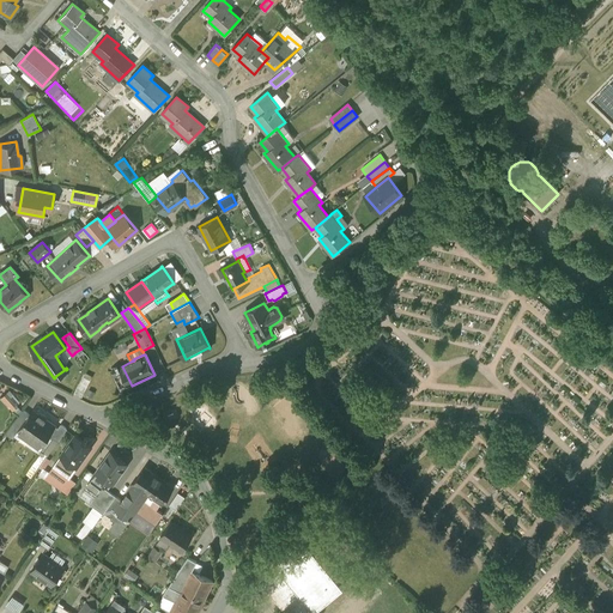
[(86,388),(91,376),(84,374),(79,384),(86,388)]
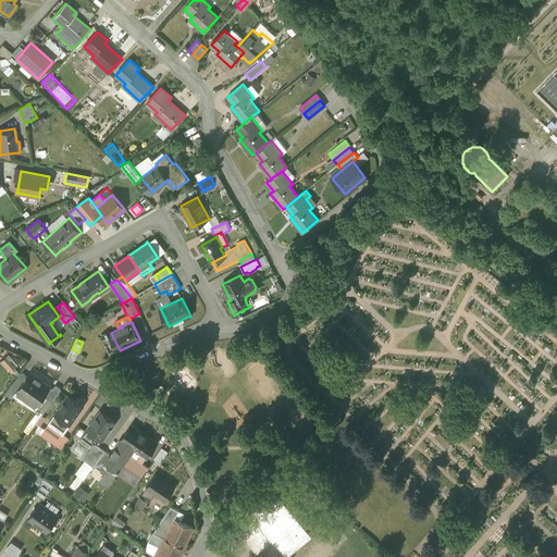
[(1,361),(10,373),(15,369),(5,358),(1,361)]
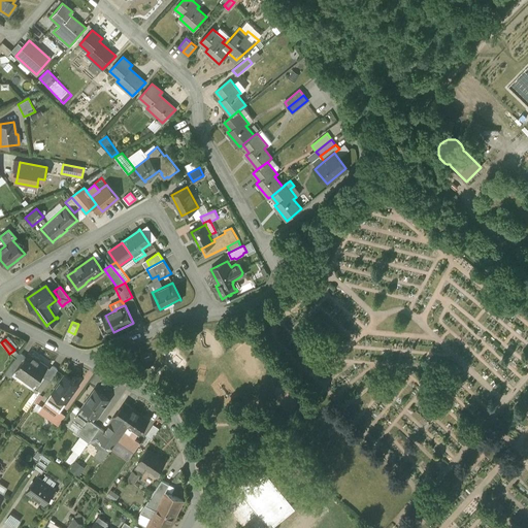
[(20,353),(4,374),(10,378),(17,370),(26,357),(20,353)]
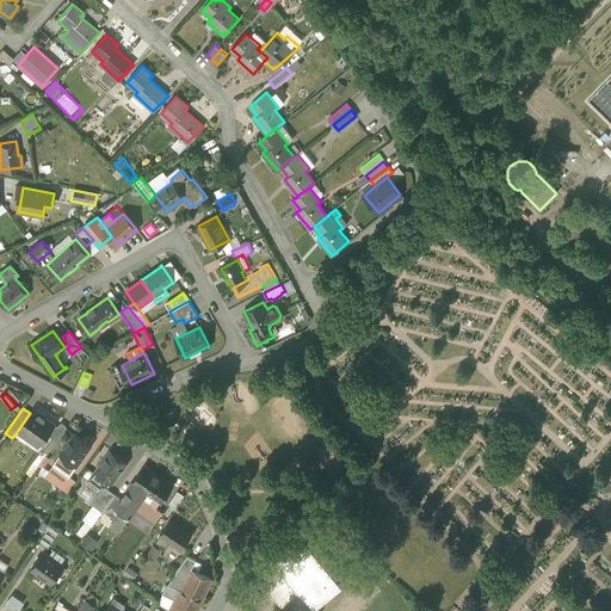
[(55,425),(32,409),(30,413),(19,429),(41,444),(41,445),(55,425)]
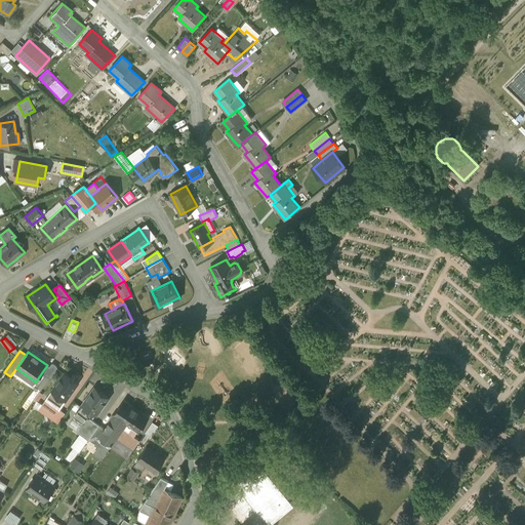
[(49,367),(44,373),(50,377),(57,367),(52,363),(49,367)]
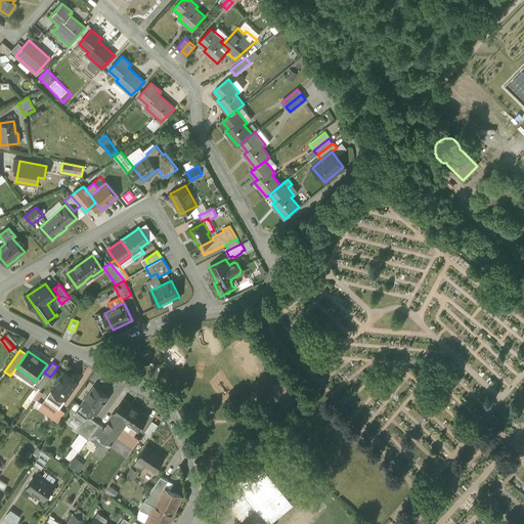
[(47,364),(35,382),(35,381),(33,384),(37,387),(41,390),(50,377),(44,373),(49,366),(47,364)]
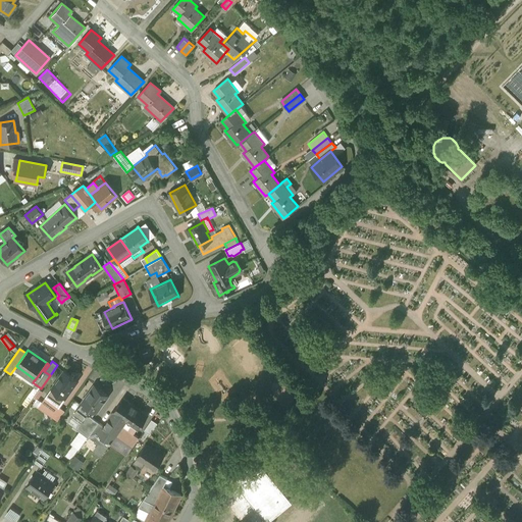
[(77,380),(64,370),(52,387),(52,388),(39,407),(51,416),(58,407),(59,407),(77,380)]
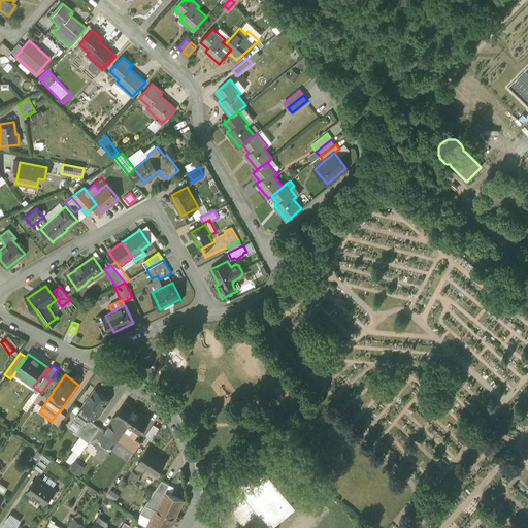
[(96,389),(74,419),(84,425),(89,419),(92,414),(97,417),(97,418),(109,399),(96,389)]
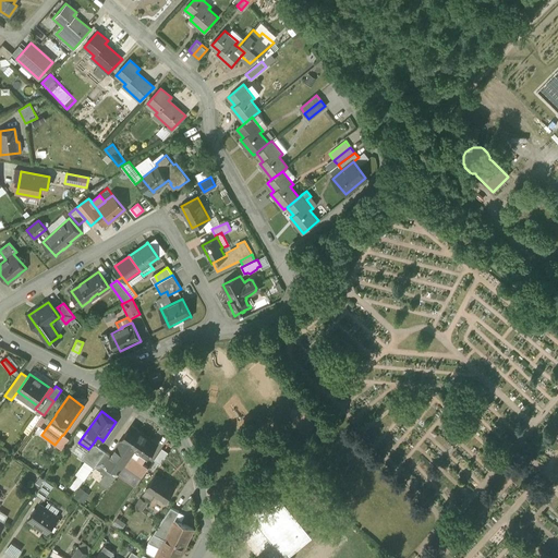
[(144,434),(132,425),(121,440),(134,449),(144,434)]
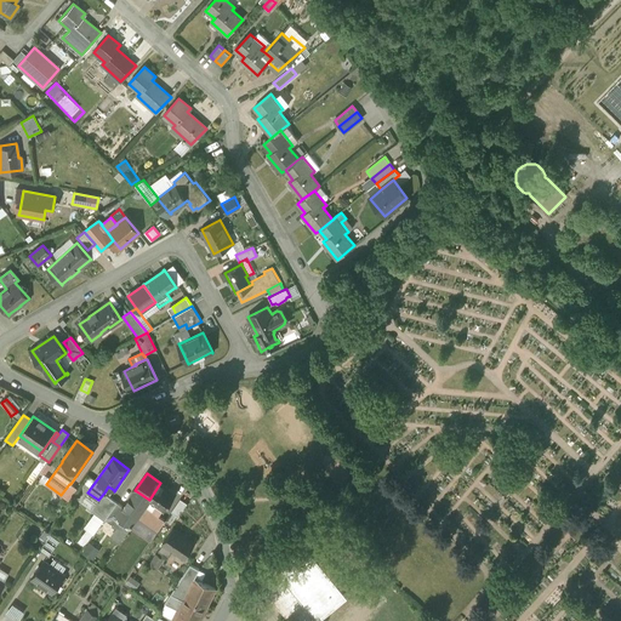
[(91,486),(95,480),(89,477),(85,483),(91,486)]
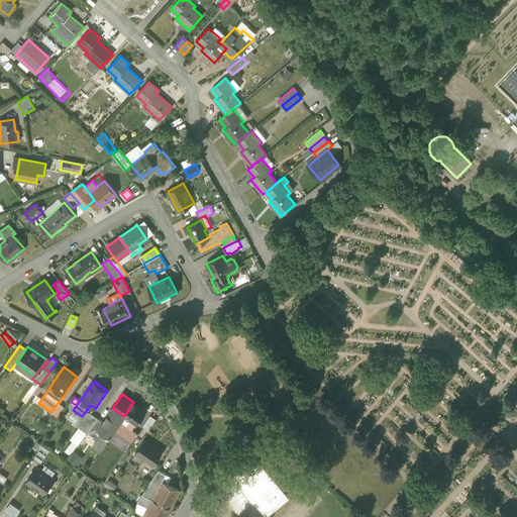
[(124,416),(120,421),(127,426),(130,421),(135,424),(145,410),(133,402),(124,416)]
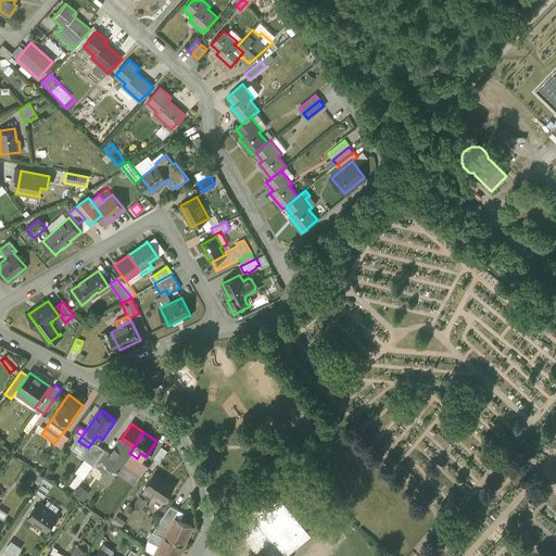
[(63,433),(62,433),(54,443),(61,447),(68,438),(63,433)]
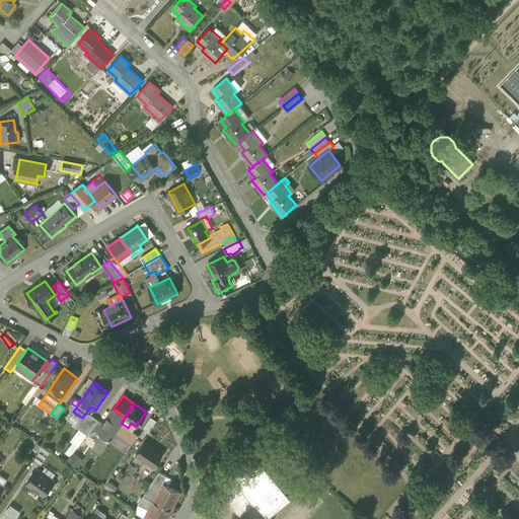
[(103,424),(96,434),(97,434),(98,432),(109,440),(121,423),(125,418),(113,410),(103,424)]
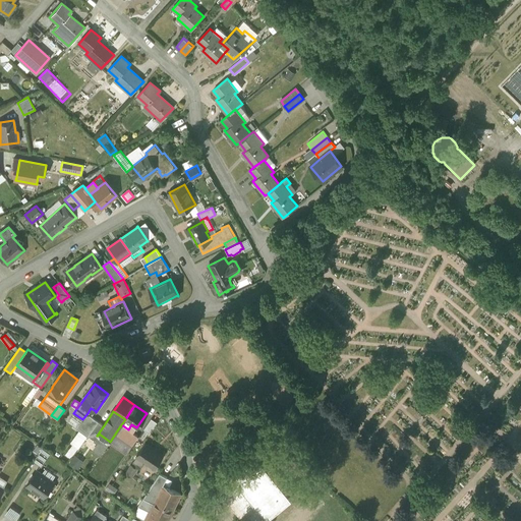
[(76,427),(82,419),(73,413),(67,421),(76,427)]
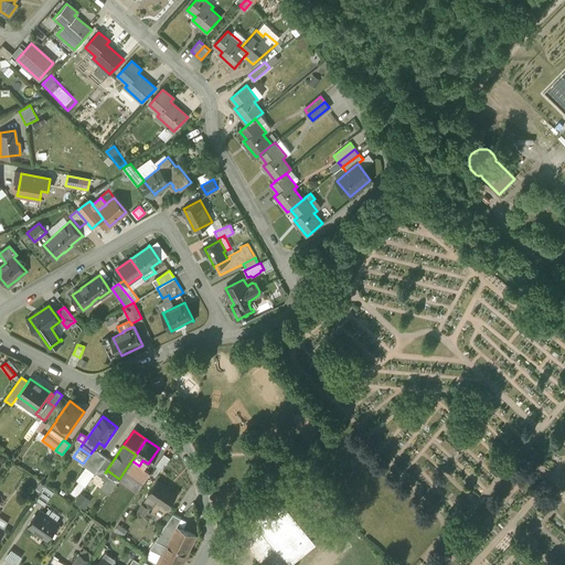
[(99,451),(95,448),(89,455),(83,464),(86,467),(95,472),(95,473),(96,472),(107,457),(99,451)]
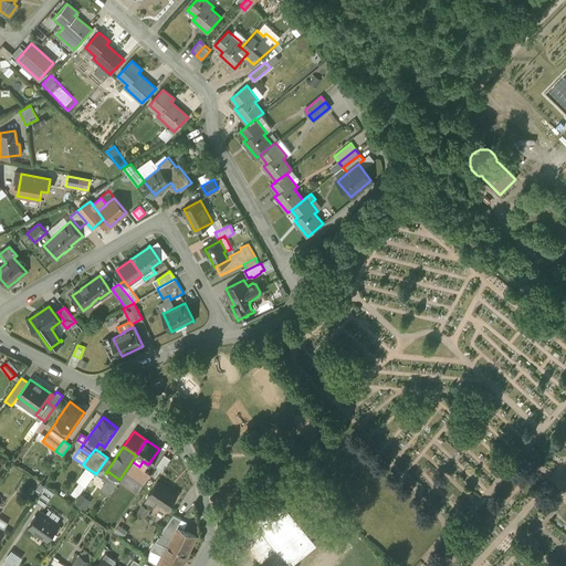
[(164,454),(156,467),(163,471),(170,459),(164,454)]
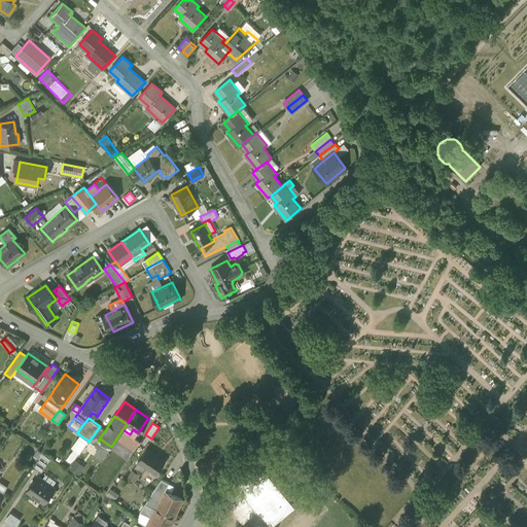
[(100,426),(90,441),(96,445),(99,441),(98,441),(105,430),(100,426)]
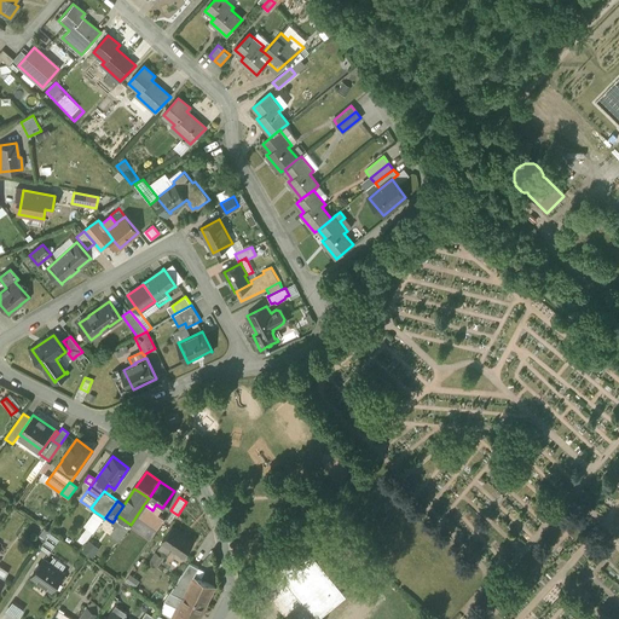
[(152,510),(144,504),(131,525),(126,532),(137,516),(149,525),(156,513),(152,510)]
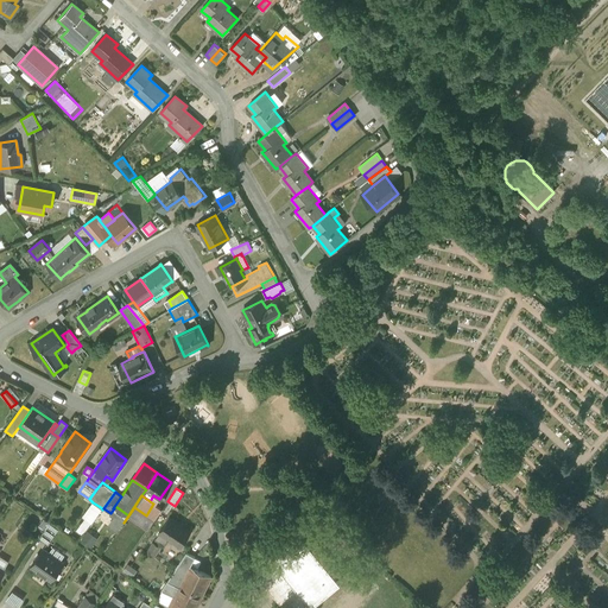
[(92,523),(102,508),(93,502),(82,517),(92,523)]
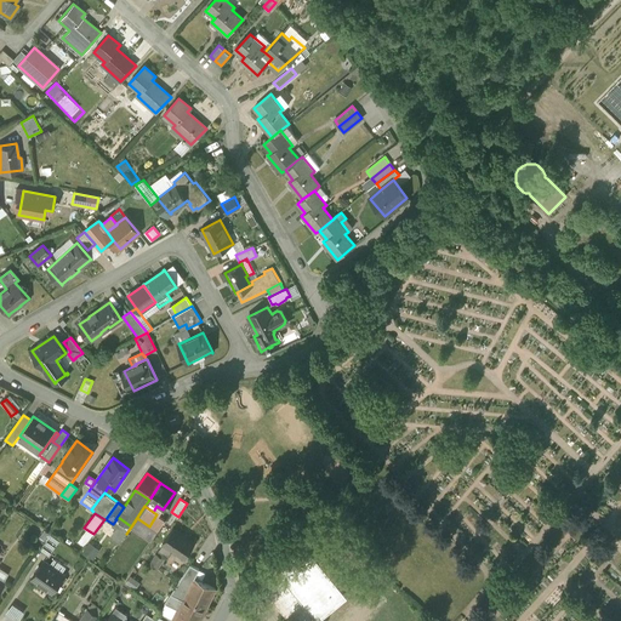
[(131,527),(118,517),(117,519),(113,524),(118,528),(112,536),(120,542),(126,534),(131,527)]
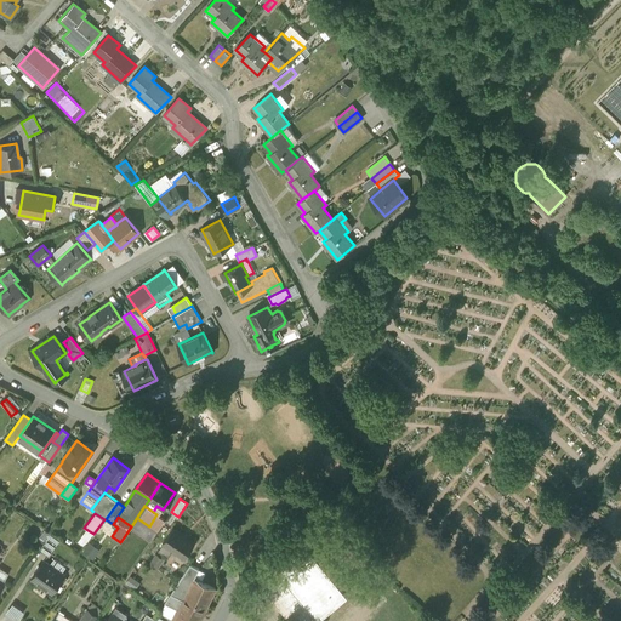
[(195,542),(174,528),(163,543),(184,559),(195,542)]
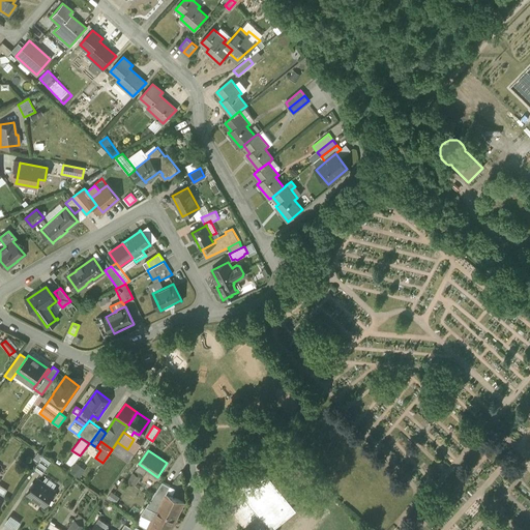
[(43,455),(34,469),(40,473),(50,460),(43,455)]
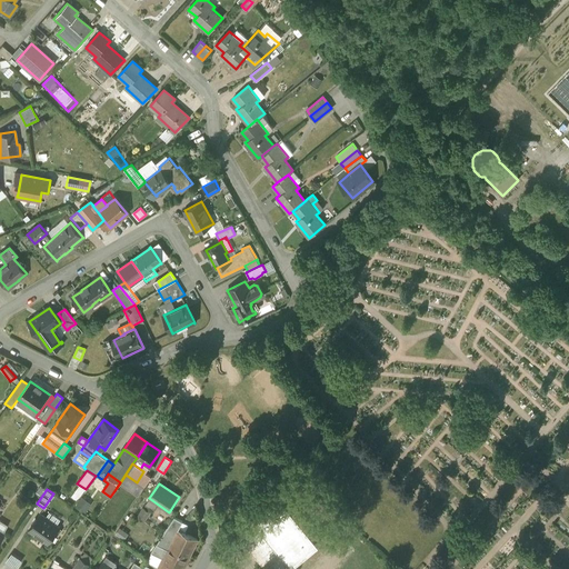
[(90,506),(81,499),(76,507),(85,513),(90,506)]
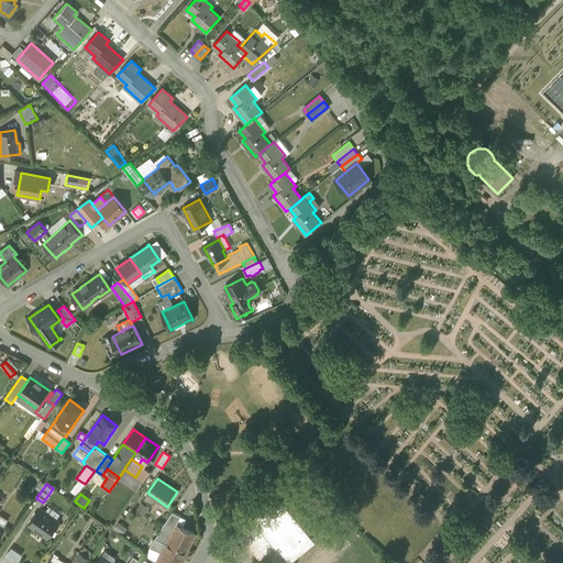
[(276,494),(250,516),(288,562),(315,541),(315,540),(276,495),(276,494)]
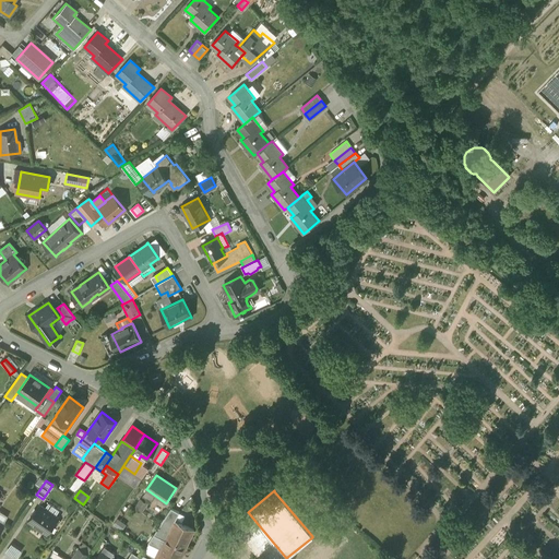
[(141,499),(134,508),(141,512),(147,503),(141,499)]
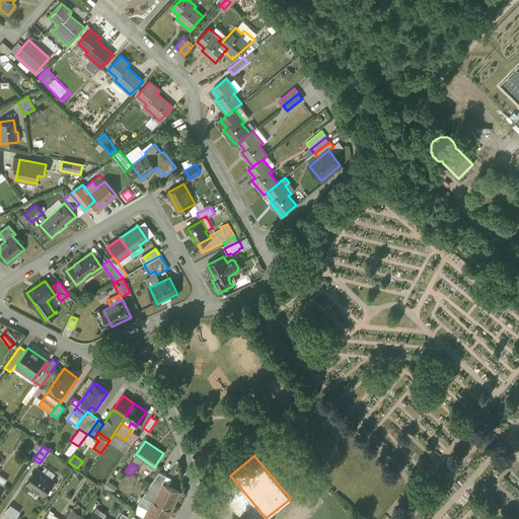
[(41,471),(38,469),(38,468),(36,468),(26,484),(44,496),(55,480),(54,480),(49,477),(50,477),(41,471)]
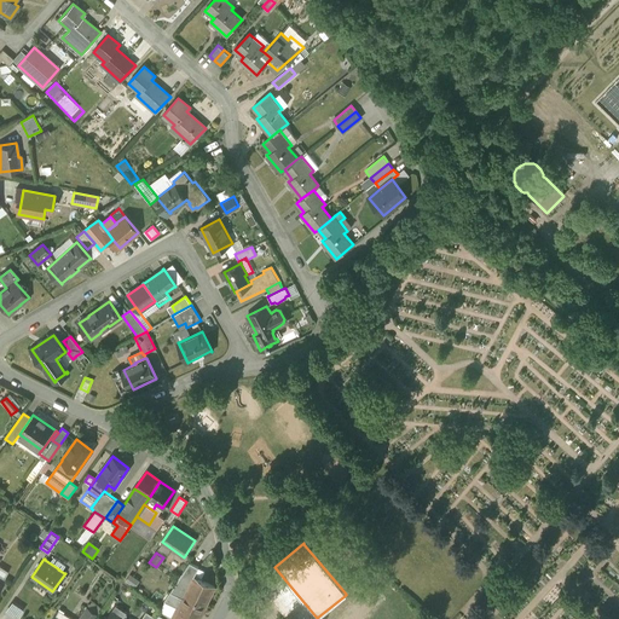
[(190,563),(171,593),(183,597),(192,577),(194,577),(198,568),(190,563)]
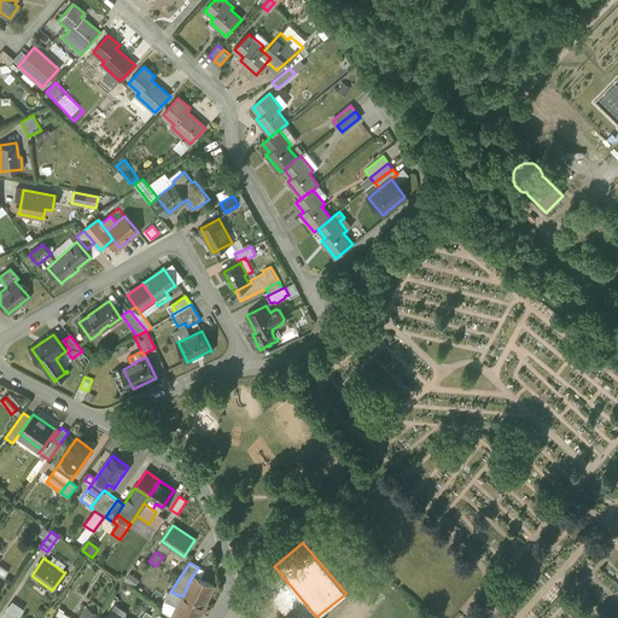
[(315,617),(316,617),(274,566),(266,573),(256,581),(256,582),(286,617),(315,617)]
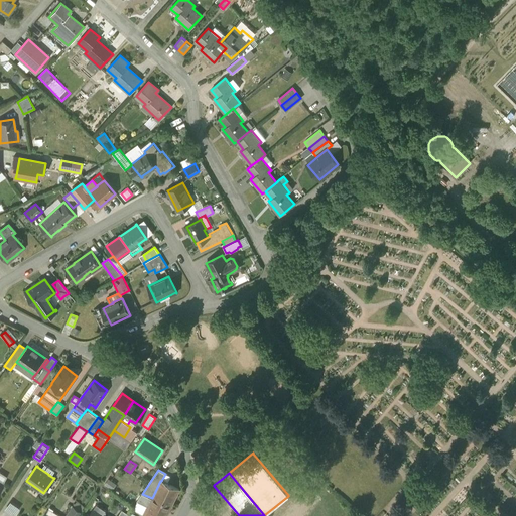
[(152,498),(143,515),(144,515),(165,515),(178,490),(161,481),(160,481),(152,498)]
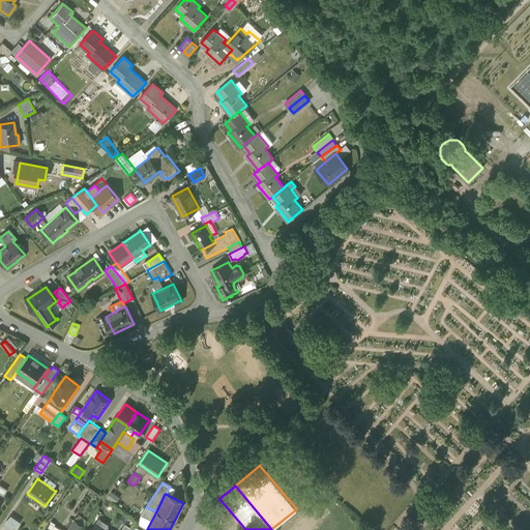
[(8,516),(3,524),(13,529),(19,522),(8,516)]
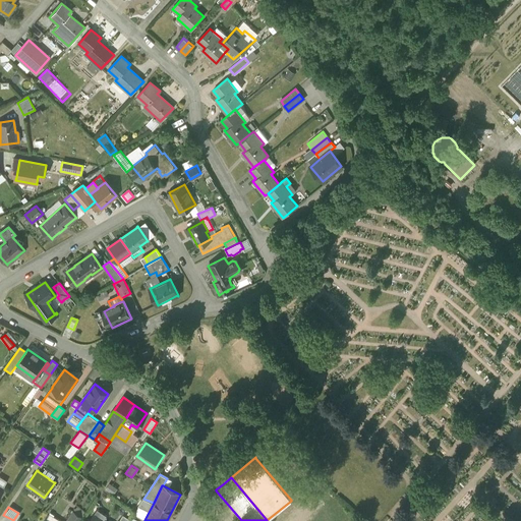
[(75,508),(67,520),(78,520),(83,514),(75,508)]
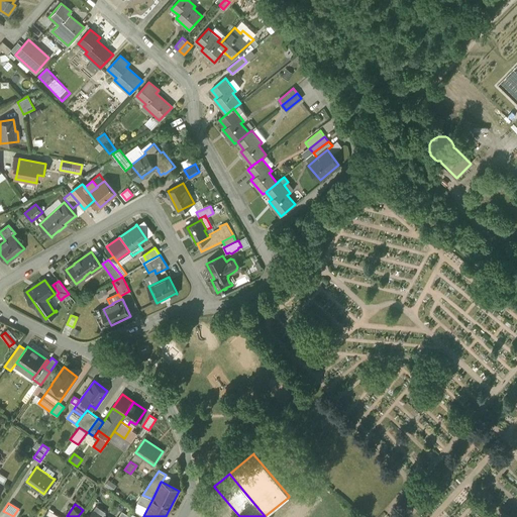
[(106,511),(96,505),(93,510),(103,516),(106,511)]
